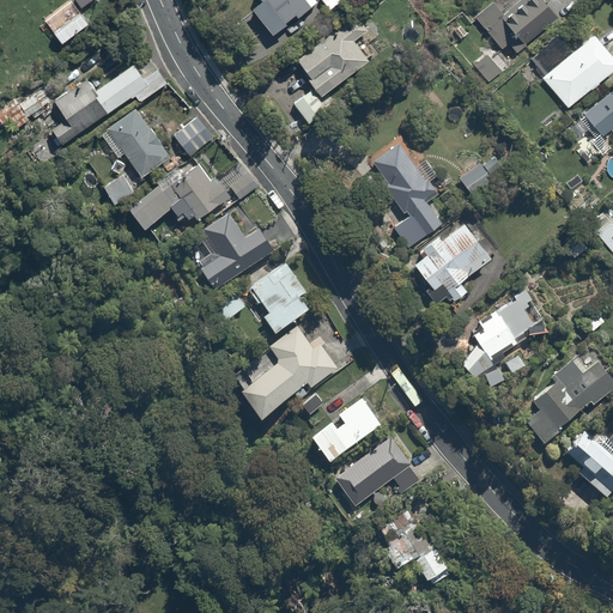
[(259,0),(252,6),(273,32),(296,13),(298,17),(317,0),(259,0)]
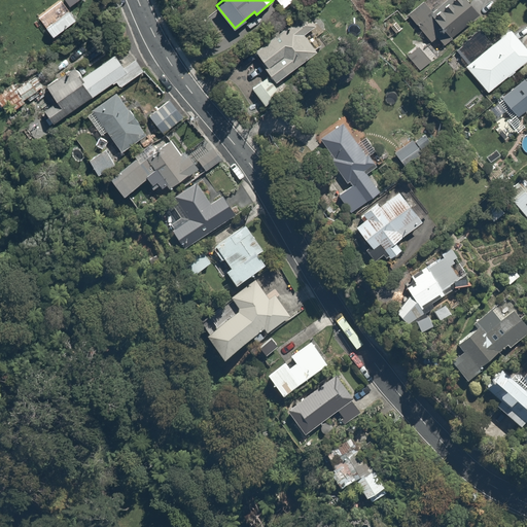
[(419,0),(406,13),(431,41),(436,36),(444,43),(479,11),(467,0),(440,0),(432,8),(424,0),(419,0)]
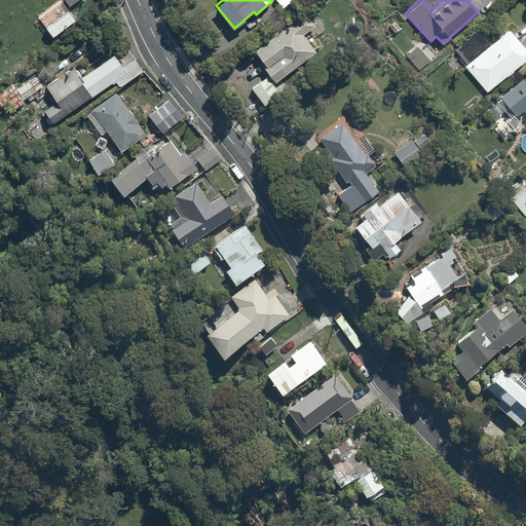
[(263,67),(268,74),(252,87),(266,105),(283,90),(276,83),(325,42),(318,35),(323,32),(305,12),(286,29),(280,33),(276,29),(252,49),(265,65),(263,67)]
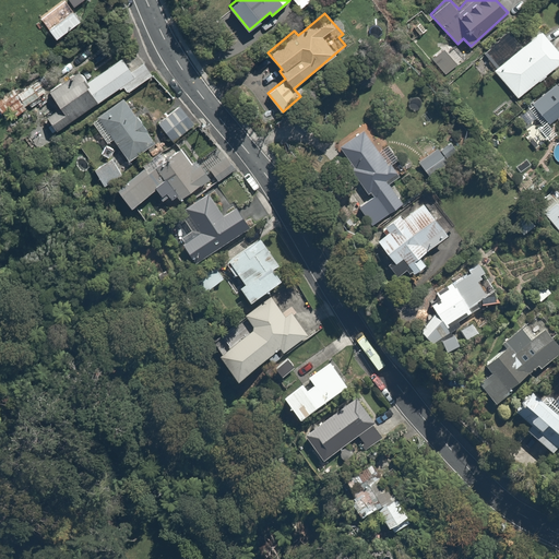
[(492,62),(495,66),(492,68),(513,94),(558,58),(558,50),(542,28),(534,35),(532,32),(492,62)]
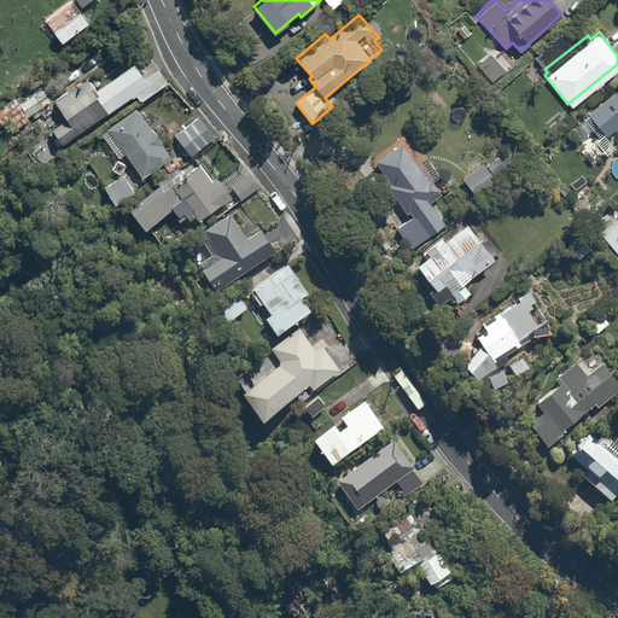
[(497,54),(494,51),(478,68),(494,82),(513,62),(501,50),(497,54)]
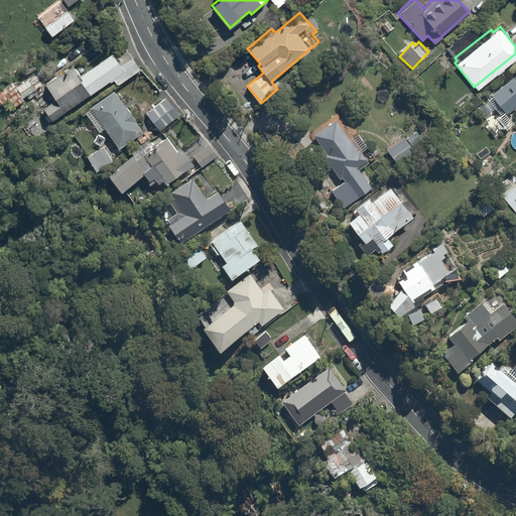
[(139,68),(134,61),(128,53),(119,61),(112,52),(104,59),(99,53),(79,70),(73,62),(44,85),(54,97),(41,108),(53,123),(107,79),(109,82),(113,79),(118,86),(139,68)]
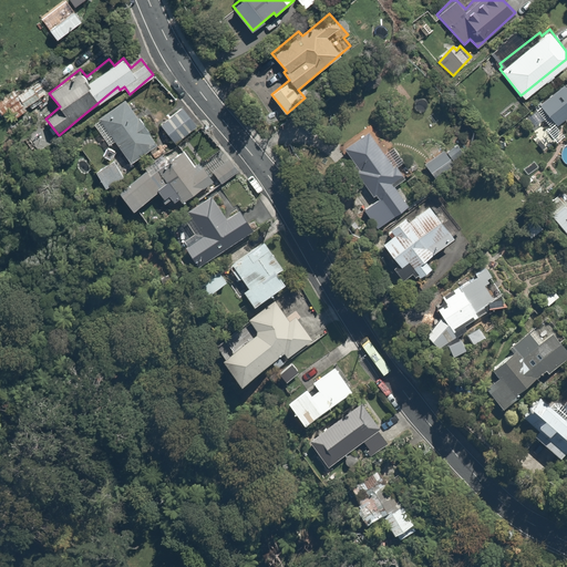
[(557,129),(566,120),(566,78),(536,102),(557,129)]
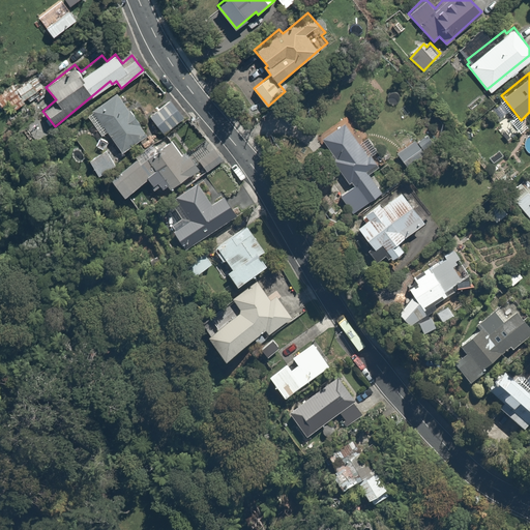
[(118,93),(93,112),(88,116),(104,137),(109,133),(121,149),(146,129),(118,93)]
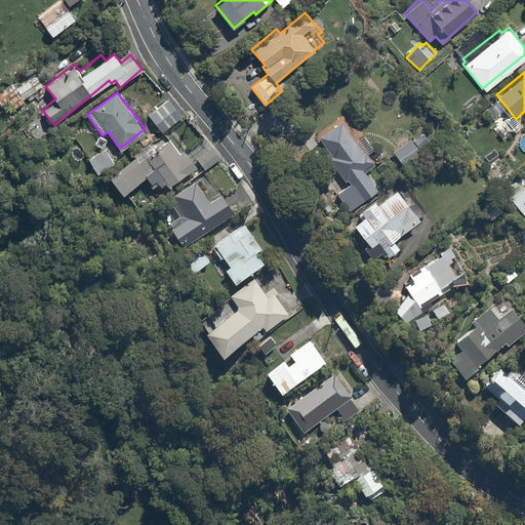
[(183,117),(167,98),(148,116),(163,134),(183,117)]
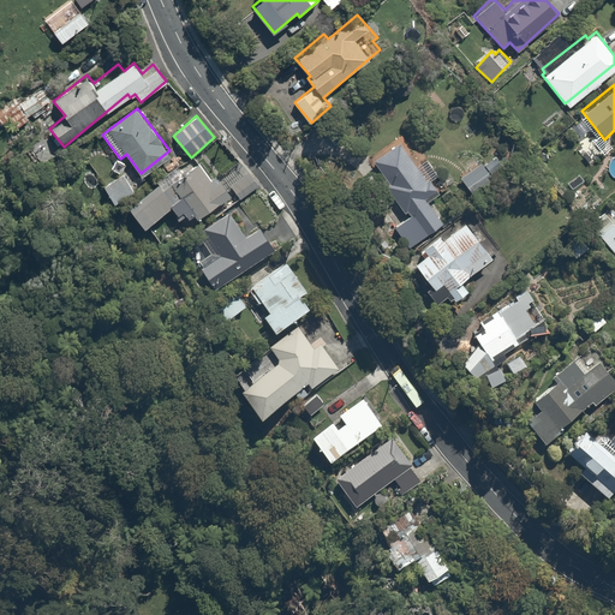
[(442,192),(417,156),(413,159),(400,138),(371,159),(377,167),(365,177),(381,199),(390,192),(404,210),(406,209),(410,215),(396,225),(411,246),(449,221),(434,198),(442,192)]
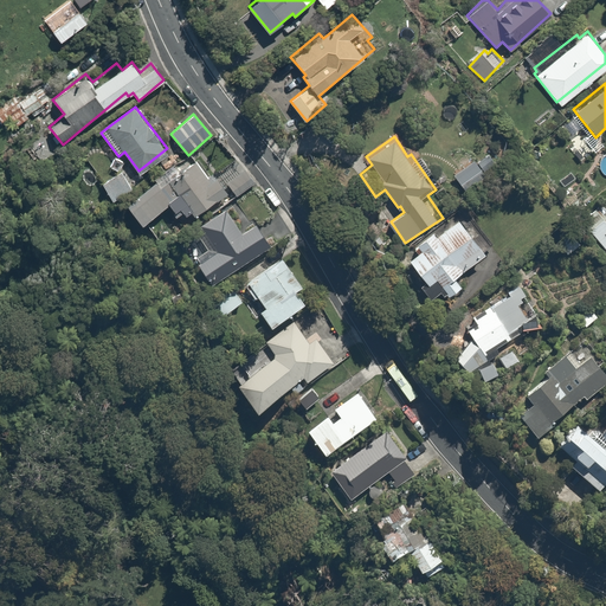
[(142,225),(171,205),(174,210),(171,212),(181,226),(229,192),(217,174),(210,180),(208,178),(194,159),(128,206),(142,225)]
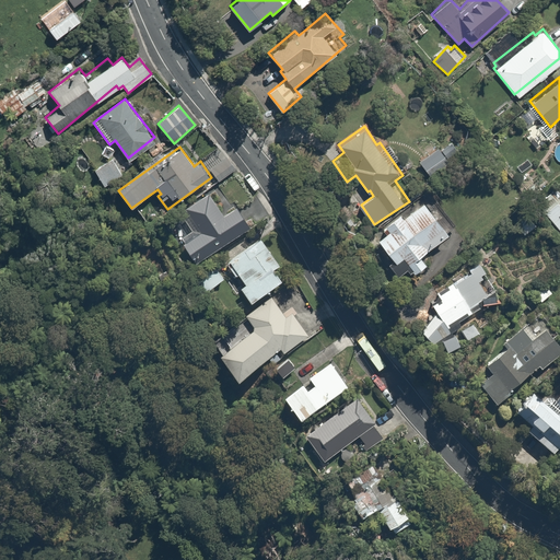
[(448,163),(439,147),(418,159),(428,175),(448,163)]
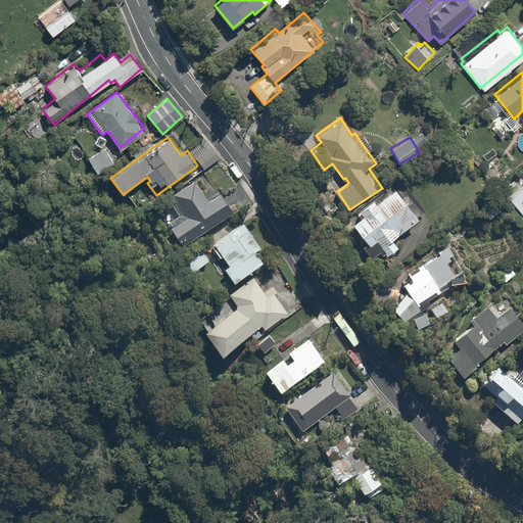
[(112,163),(102,147),(88,156),(98,173),(112,163)]
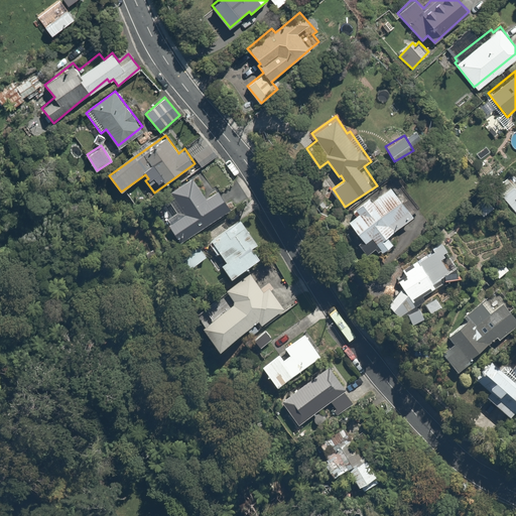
[(167,197),(178,212),(166,221),(180,241),(228,207),(214,186),(206,192),(195,177),(167,197)]
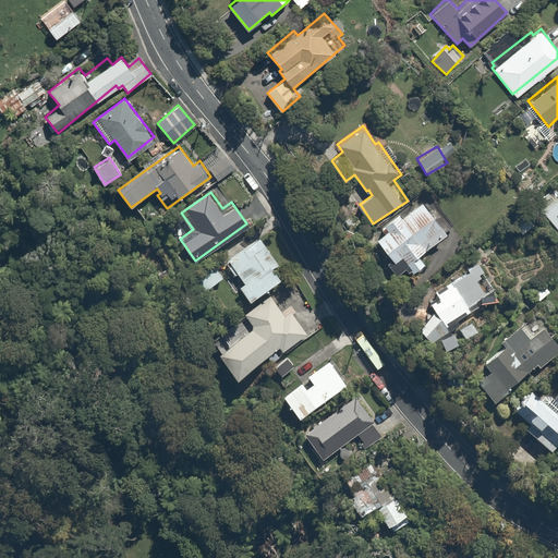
[(424,196),(400,216),(397,213),(383,225),(387,231),(377,239),(395,259),(386,266),(393,276),(403,268),(417,286),(456,255),(447,244),(457,237),(424,196)]
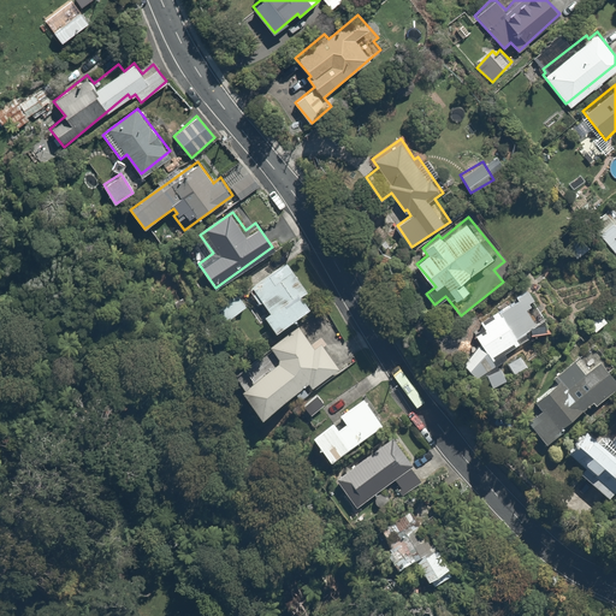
[(578,259),(591,246),(579,235),(567,248),(578,259)]
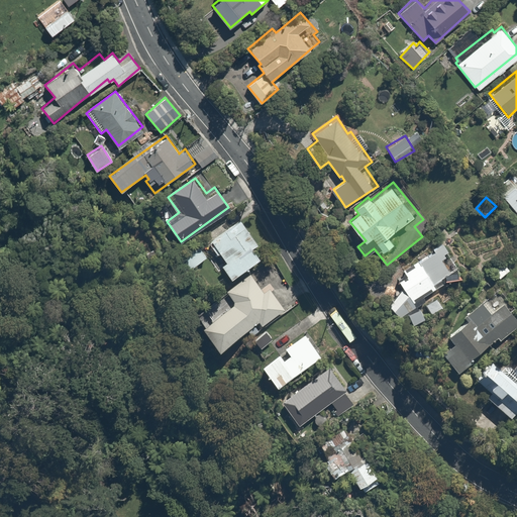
[(218,252),(225,262),(220,266),(231,279),(259,257),(251,247),(257,241),(239,218),(207,243),(216,254),(218,252)]
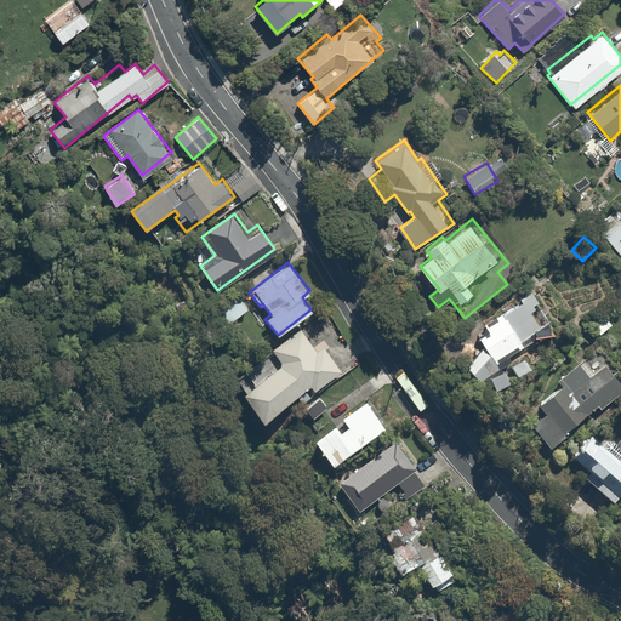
[(477,337),(483,347),(466,366),(479,381),(497,368),(497,360),(554,323),(537,297),(531,289),(517,298),(520,303),(505,314),(501,309),(482,323),(488,331),(477,337)]
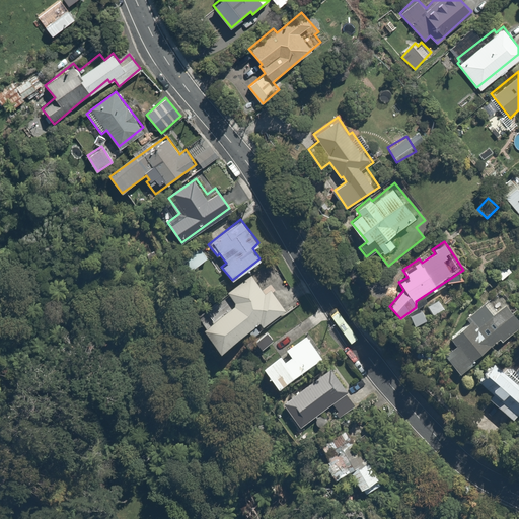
[(198,315),(205,325),(203,327),(220,350),(257,322),(261,326),(285,308),(274,294),(277,292),(271,284),(263,290),(250,274),(225,292),(227,294),(198,315)]
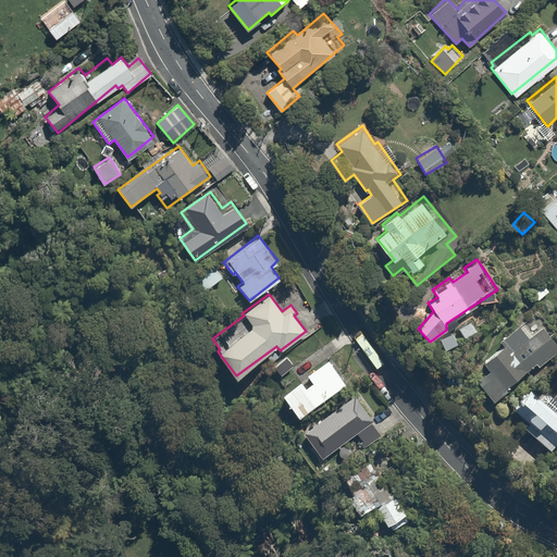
[(482,362),(489,370),(475,382),(496,404),(556,345),(556,336),(541,320),(530,330),(520,320),(498,341),(502,344),(482,362)]
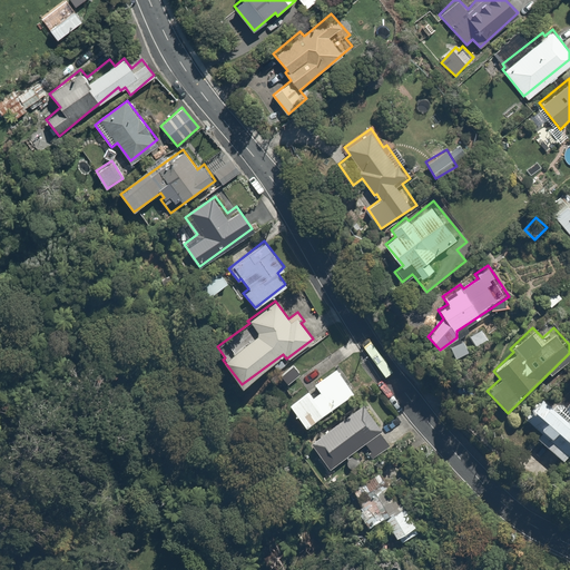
[(469,334),(475,345),(487,340),(481,328),(469,334)]
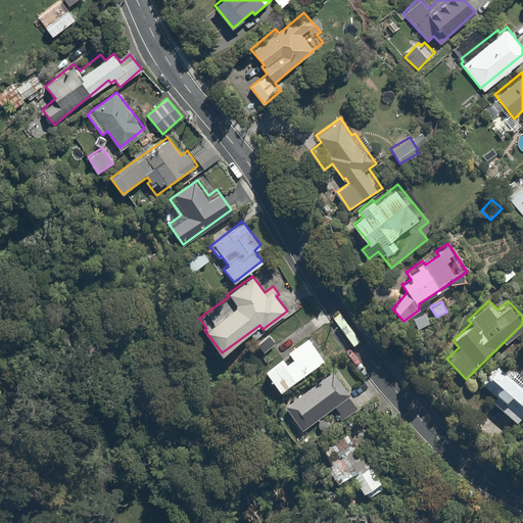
[(412,318),(417,327),(428,320),(424,311),(412,318)]
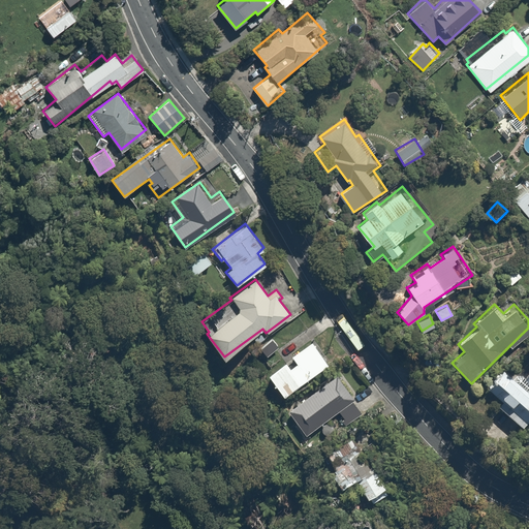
[(289,366),(285,361),(268,374),(285,397),(328,365),(310,342),(290,356),(294,363),(289,366)]
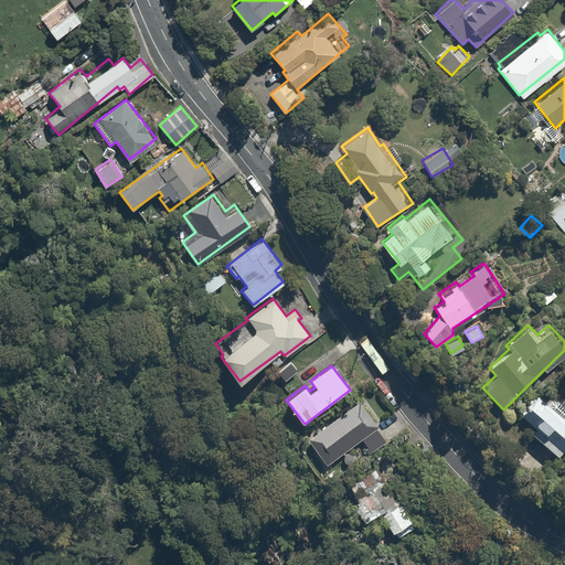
[(564,445),(564,395),(557,404),(552,400),(548,403),(537,394),(526,407),(539,417),(532,424),(535,427),(531,433),(539,439),(557,455),(564,445)]
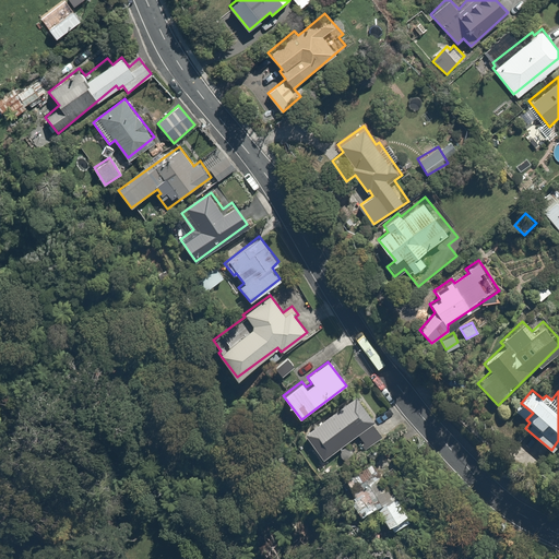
[(324,461),(358,435),(363,440),(357,444),(364,453),(387,436),(373,419),(354,393),(302,433),(324,461)]
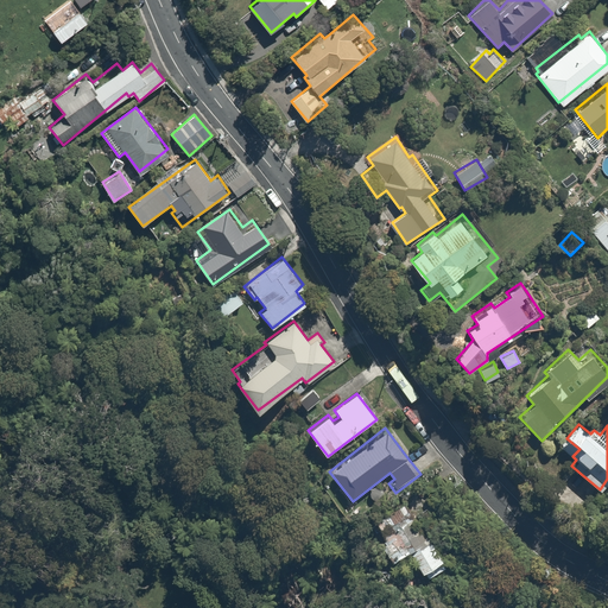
[(409,524),(416,519),(403,502),(382,519),(374,526),(382,537),(378,540),(394,562),(409,551),(423,569),(442,553),(420,525),(413,530),(409,524)]
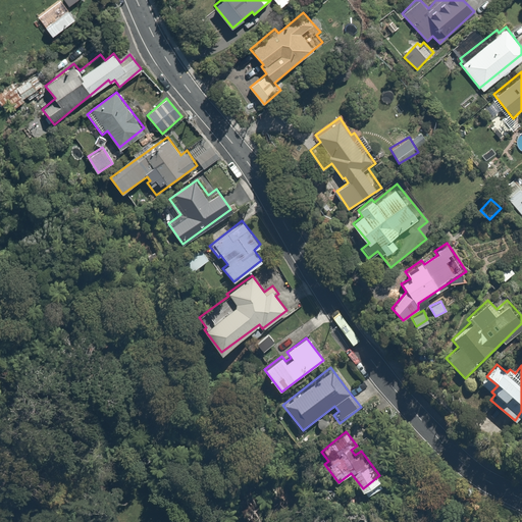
[(436,521),(459,521),(455,519),(442,512),(436,521)]
